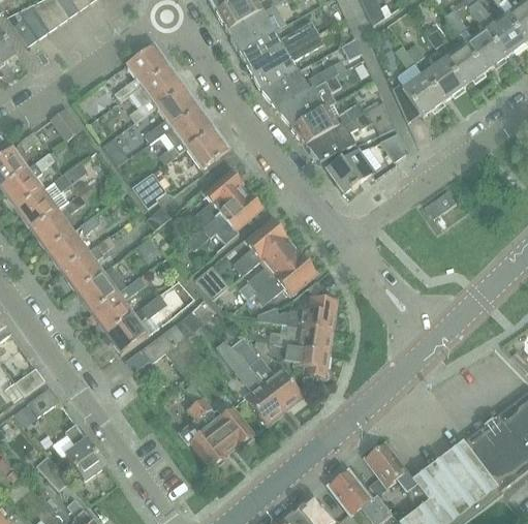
[(41,0),(30,5),(49,31),(59,24),(41,0)]
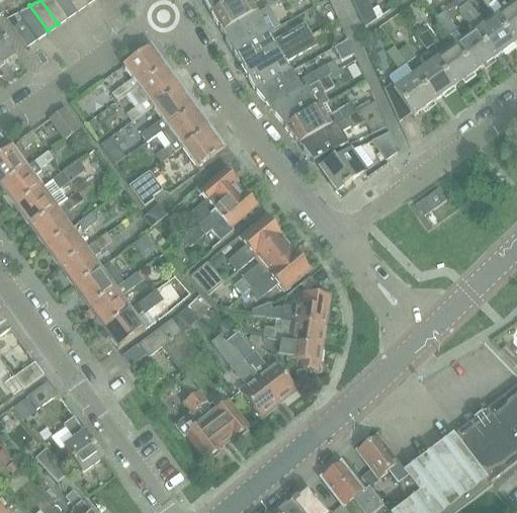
[(40,0),(58,23),(68,16),(56,0),(40,0)]
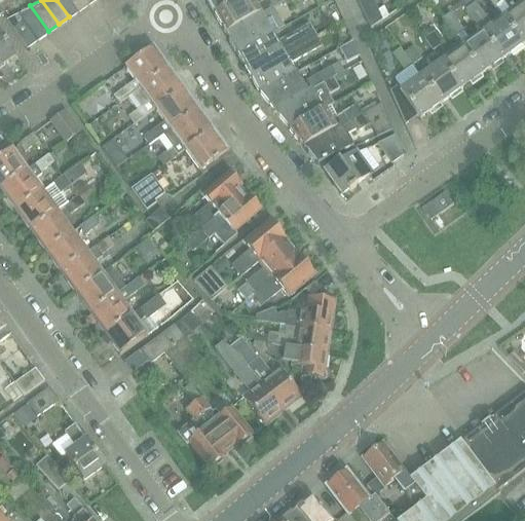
[(57,0),(69,16),(78,10),(71,0),(57,0)]
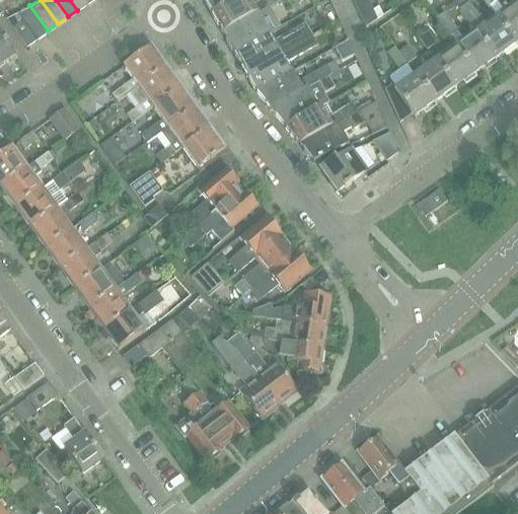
[(70,0),(77,10),(88,2),(86,0),(70,0)]
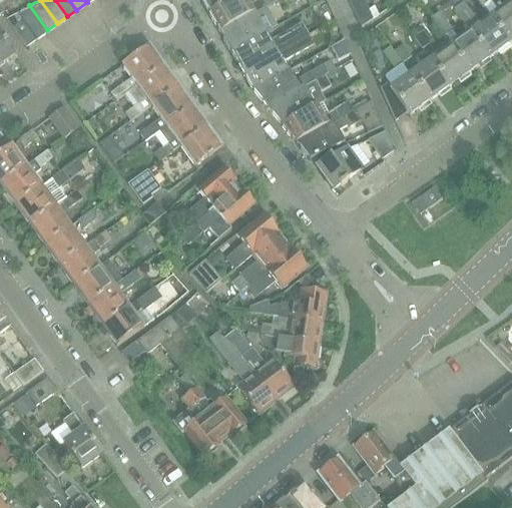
[(204,0),(209,10),(226,0),(204,0)]
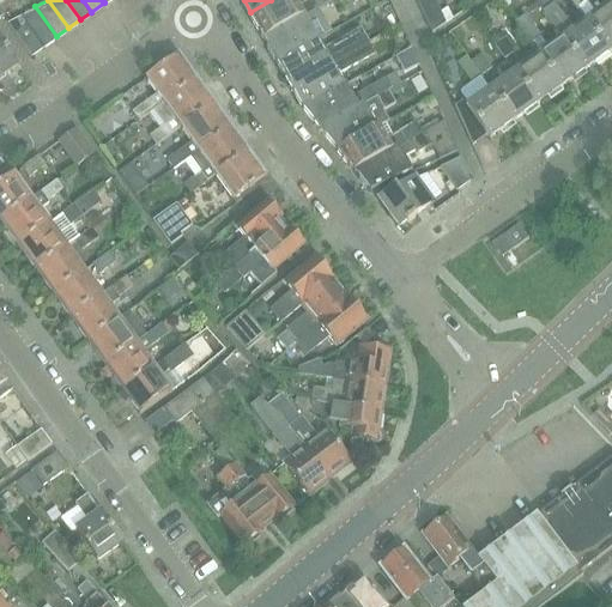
[(271,0),(250,12),(260,29),(264,35),(319,4),(325,0),(271,0)]
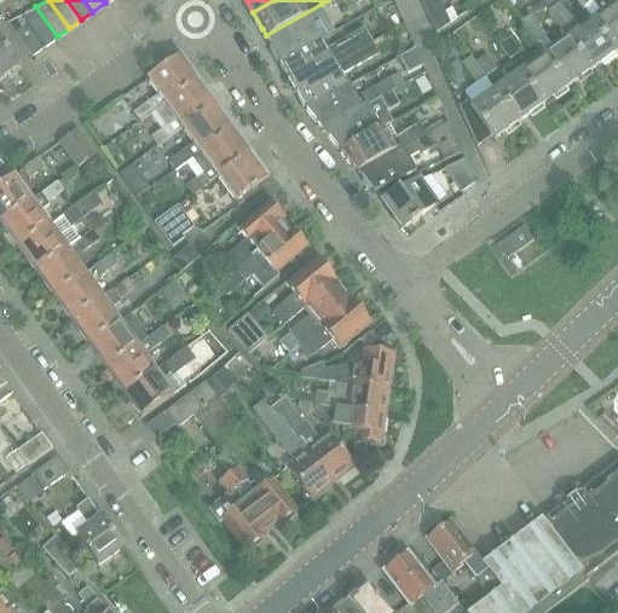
[(423,0),(437,29),(451,19),(442,0),(423,0)]
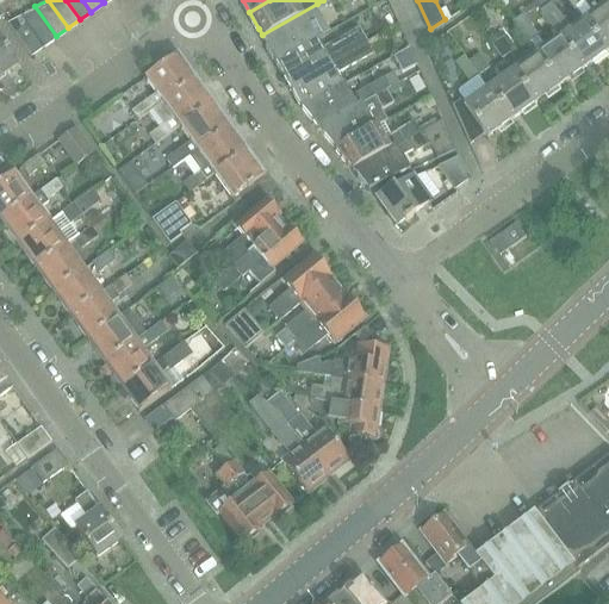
[(538,0),(560,31),(585,63),(606,49),(608,48),(608,45),(585,14),(571,24),(554,0),(538,0)]
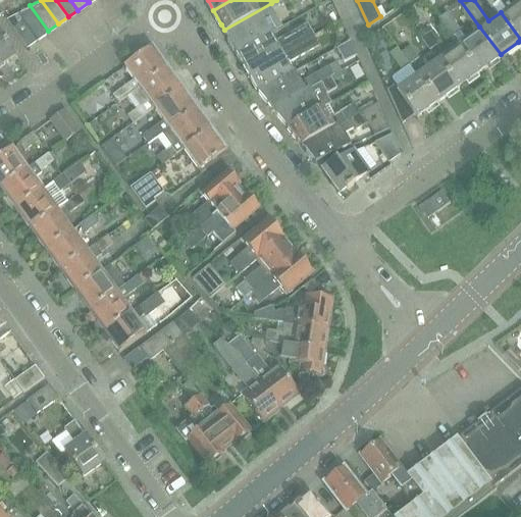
[(491,0),(501,12),(520,39),(520,0),(519,0),(510,6),(505,0),(491,0)]
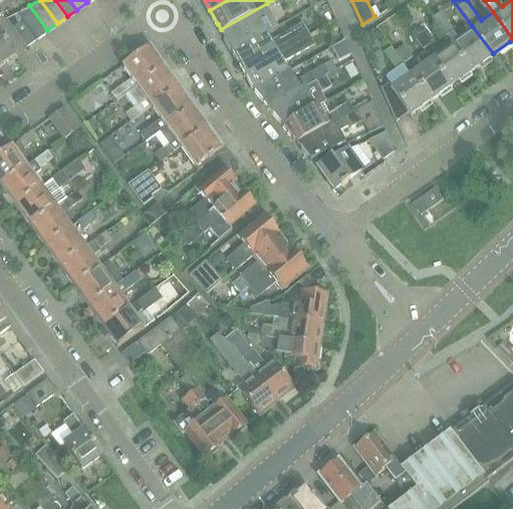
[(0,62),(17,51),(0,27),(0,12),(5,9),(0,2),(0,62)]
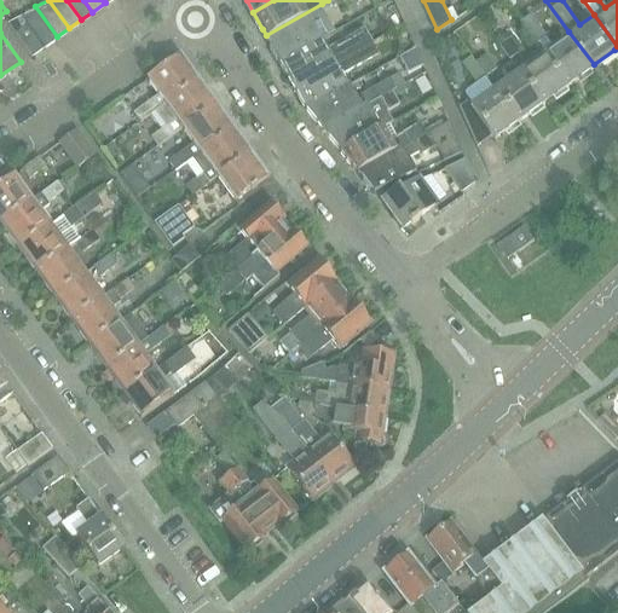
[(328,16),(322,4),(266,35),(271,42),(270,44),(278,58),(279,58),(322,34),(315,22),(328,16)]
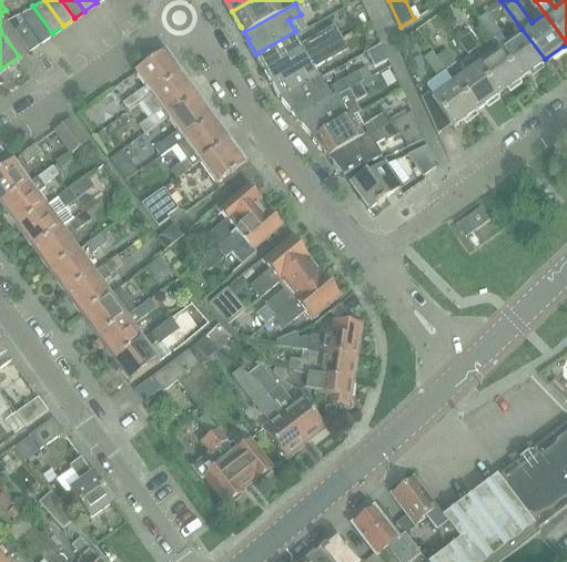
[(32,6),(20,12),(41,41),(52,33),(32,6)]
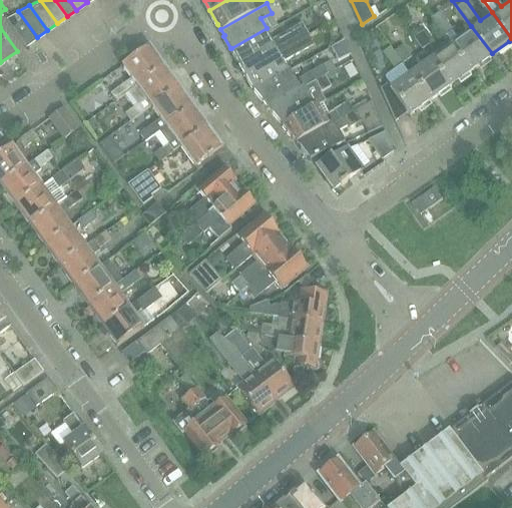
[(445,13),(441,8),(433,14),(437,19),(449,36),(452,40),(472,68),(489,55),(489,56),(492,54),(492,53),(471,26),(460,34),(445,13)]
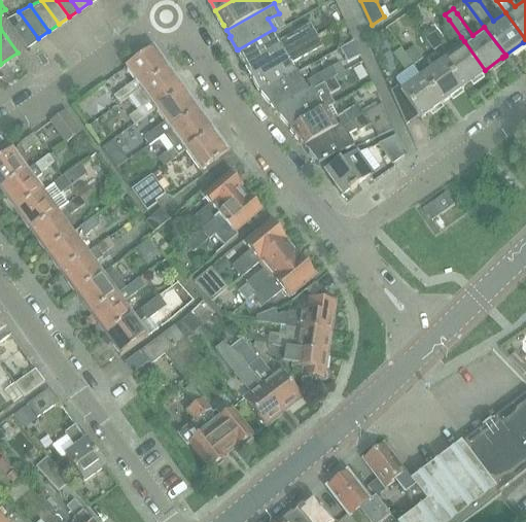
[(38,38),(19,11),(8,16),(28,45),(38,38)]
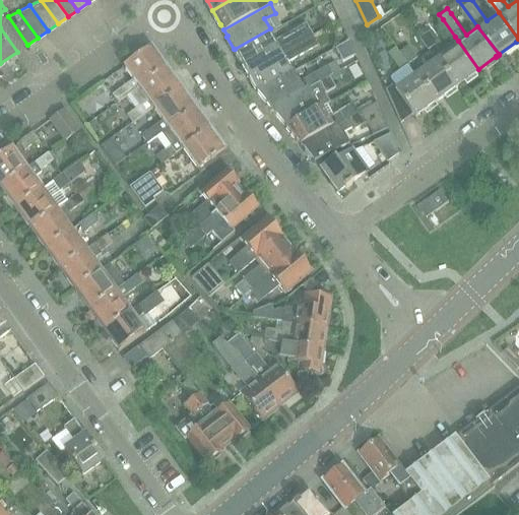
[(275,39),(270,29),(270,28),(235,49),(243,64),(242,64),(245,69),(313,31),(307,20),(275,39)]
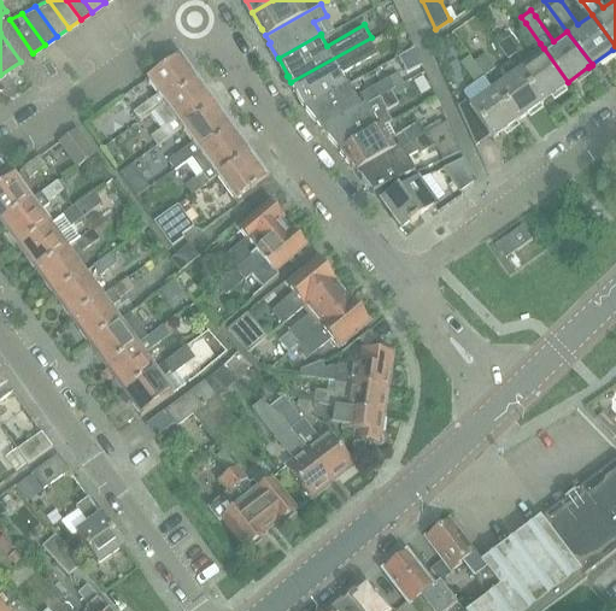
[(502,40),(511,53),(520,47),(510,34),(502,40)]
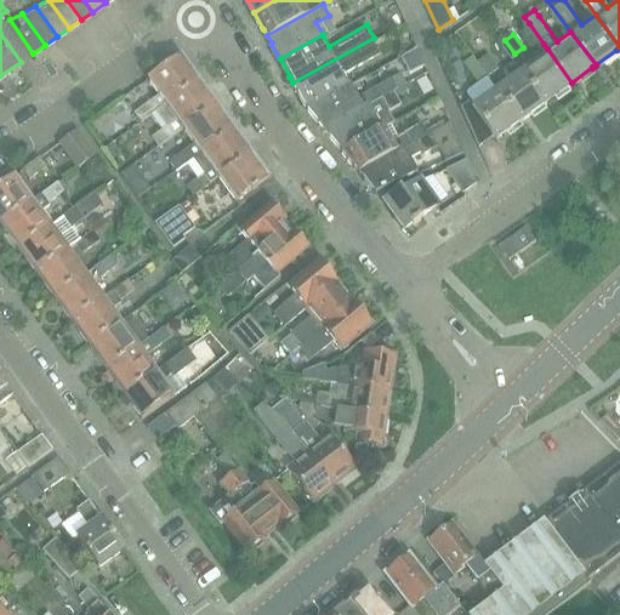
[(380,49),(374,38),(293,83),(297,90),(307,106),(350,83),(342,69),(380,49)]
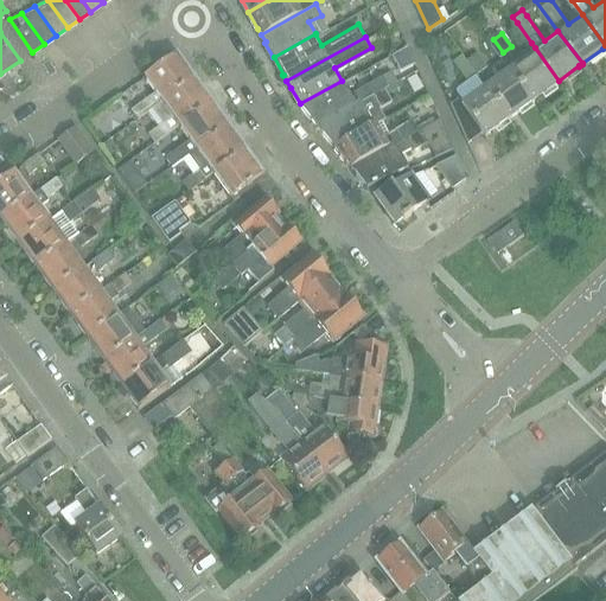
[(520,59),(511,65),(535,97),(555,83),(556,83),(559,81),(535,48),(531,43),(520,51),(518,56),(520,59)]
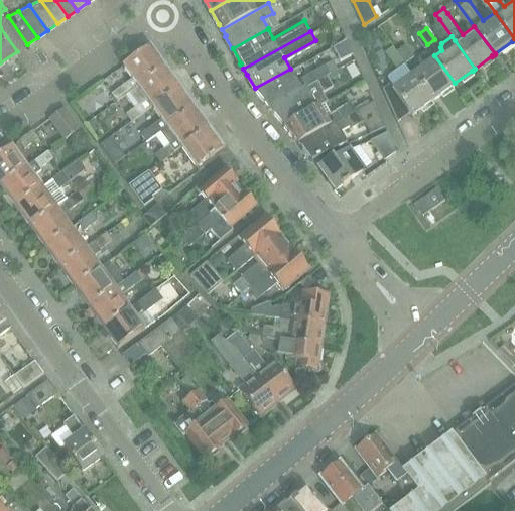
[(118,98),(126,92),(165,64),(151,44),(152,43),(151,42),(123,62),(133,76),(113,91),(118,98)]
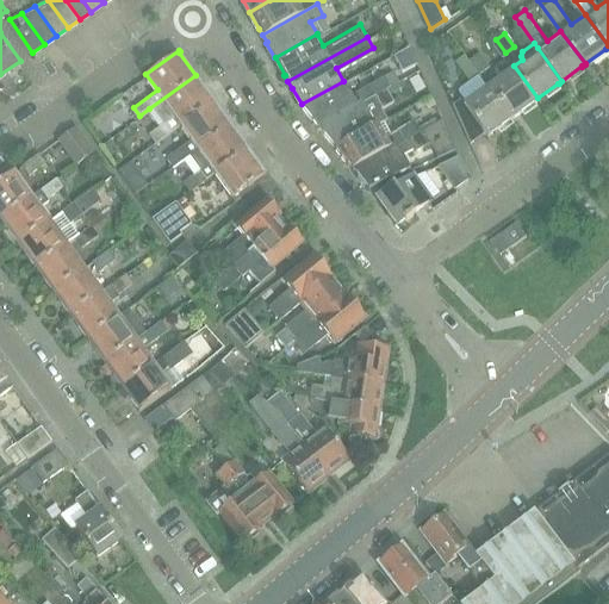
[(470,58),(479,72),(482,70),(491,63),(482,50),(470,58)]
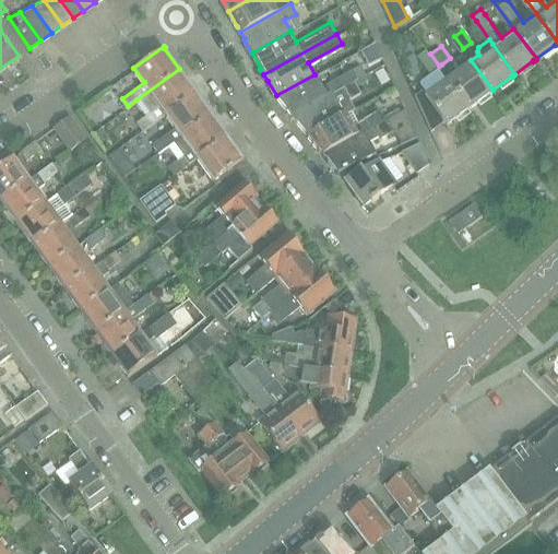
[(471,60),(449,75),(471,105),(489,92),(490,92),(493,90),(471,60)]
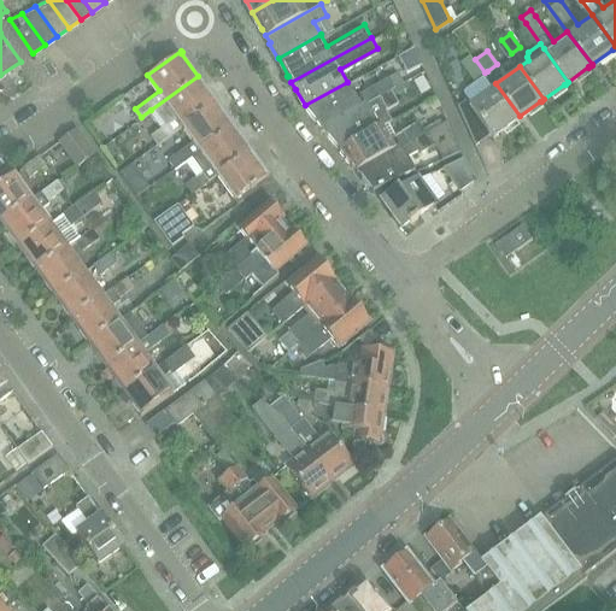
[(317,121),(322,127),(405,80),(399,69),(369,86),(356,94),(348,81),(347,82),(305,105),(317,121)]
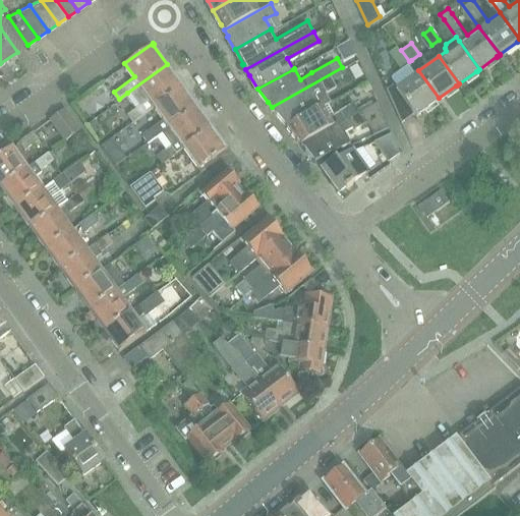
[(411,60),(409,61),(393,73),(393,76),(396,80),(388,87),(402,120),(415,111),(417,114),(419,113),(418,113),(437,100),(437,101),(439,99),(439,98),(418,70),(411,60)]
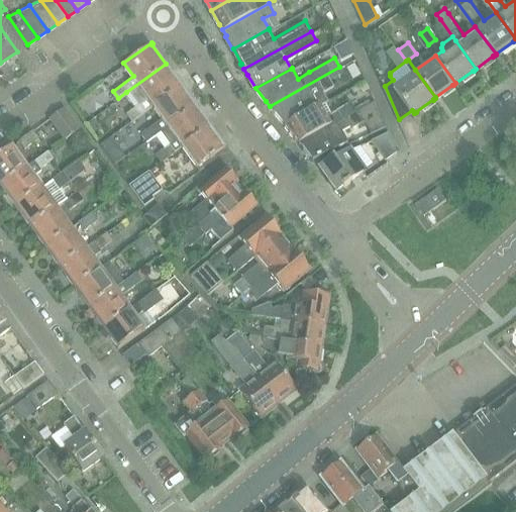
[(133,118),(153,103),(180,84),(166,64),(126,92),(136,105),(127,111),(133,118)]
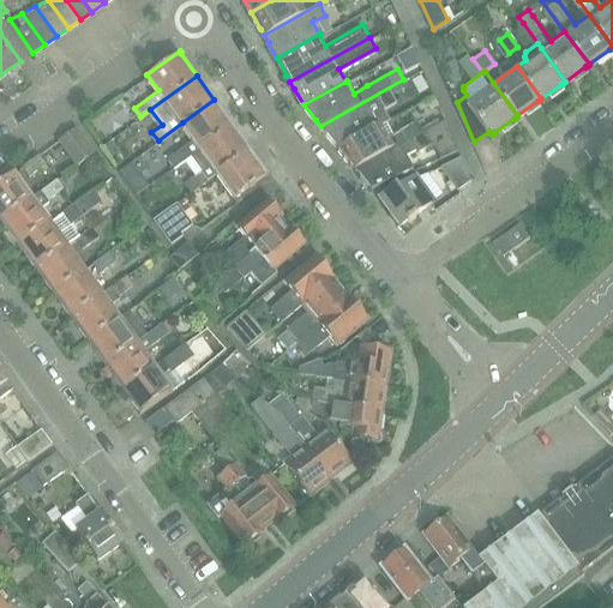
[(325,132),(338,146),(379,124),(371,110),(385,103),(410,90),(404,78),(403,79),(320,126),(325,132)]
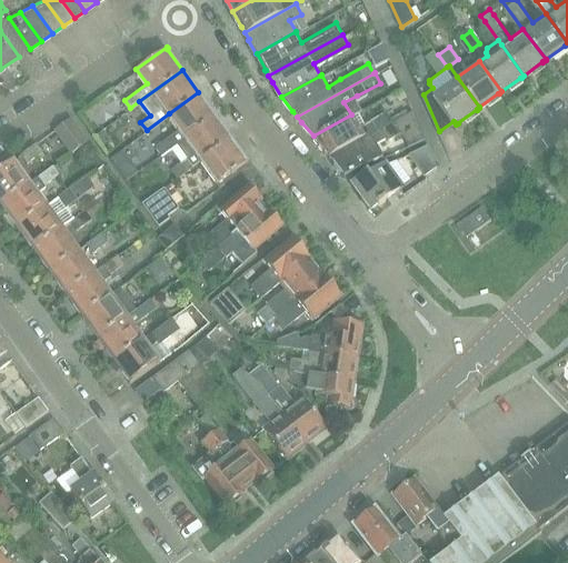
[(162,152),(172,146),(215,116),(198,92),(169,113),(179,128),(157,144),(162,152)]
